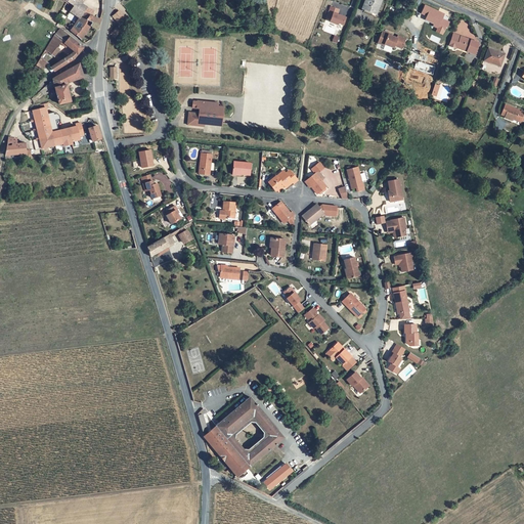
[(86,13),(90,16),(93,11),(88,9),(90,5),(83,2),(83,0),(64,0),(70,3),(66,9),(76,16),(80,9),(86,13)]
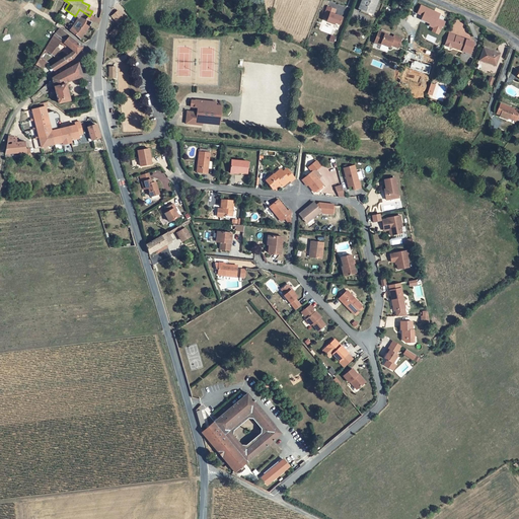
[(371,13),(375,0),(361,0),(358,11),(366,14),(367,12),(371,13)]
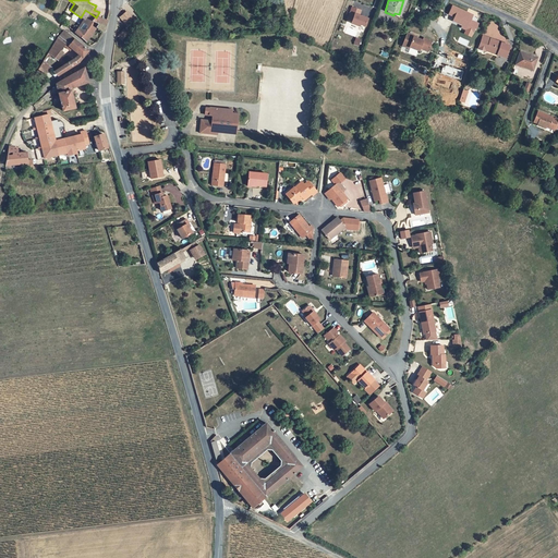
[(478,23),(471,20),(473,15),(453,5),(449,14),(456,17),(453,21),(462,25),(461,27),(466,29),(465,34),(472,36),(473,33),(474,33),(478,23)]
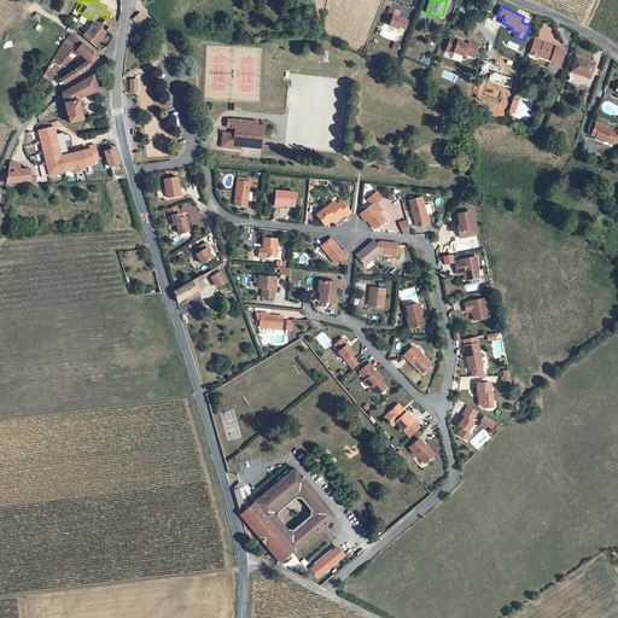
[(388,24),(388,25),(397,29),(397,27),(403,29),(406,21),(396,17),(398,11),(389,7),(383,22),(388,24)]
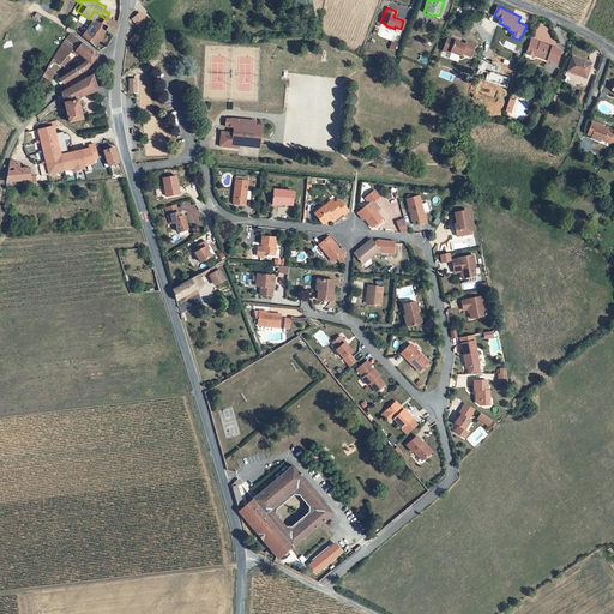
[(94,11),(89,19),(86,23),(90,25),(84,35),(86,37),(101,16),(94,11)]
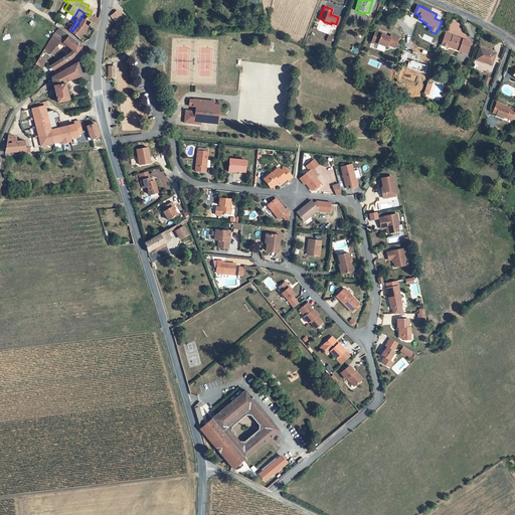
[(99,14),(92,11),(89,16),(91,18),(88,22),(94,26),(96,21),(98,18),(99,14)]
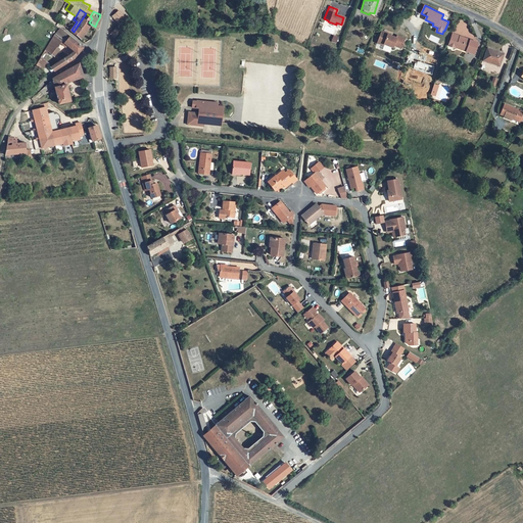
[(119,11),(111,16),(117,24),(124,17),(119,11)]
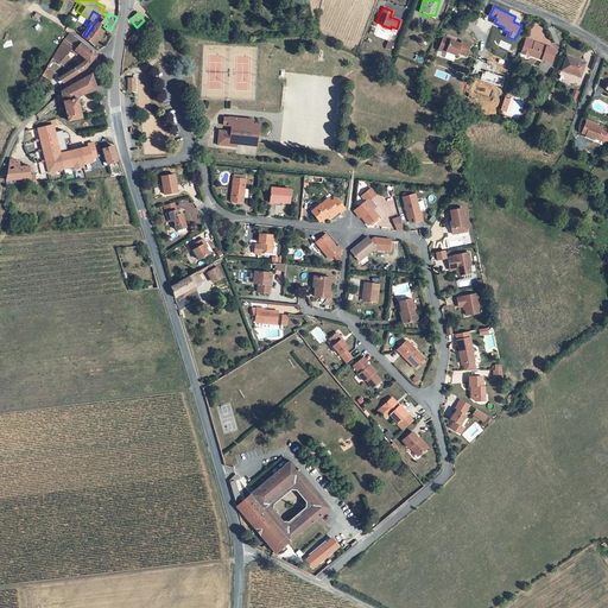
[(86,37),(92,42),(103,26),(107,21),(105,19),(100,16),(86,37)]
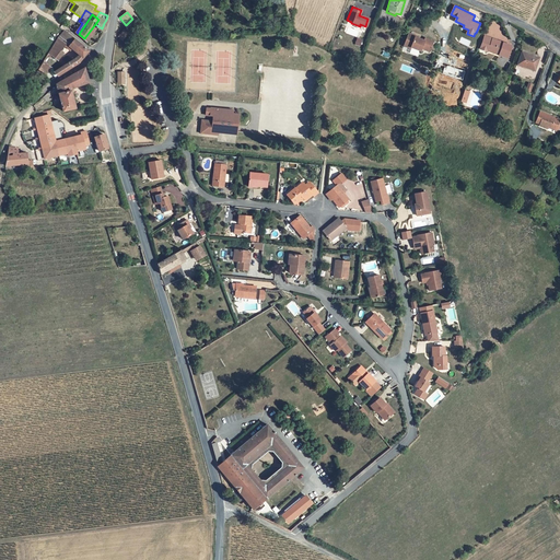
[(56,35),(66,43),(81,55),(85,47),(61,27),(56,35)]
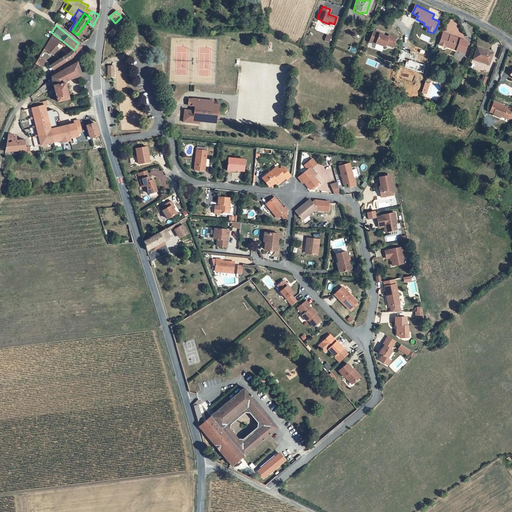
[(117,31),(114,27),(109,34),(112,37),(117,31)]
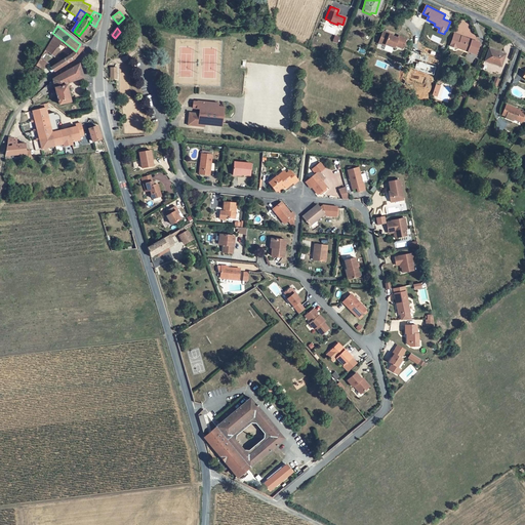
[(395,44),(402,47),(404,42),(403,42),(404,37),(398,34),(397,37),(388,34),(389,32),(381,30),(377,42),(384,45),(385,43),(394,47),(395,44)]
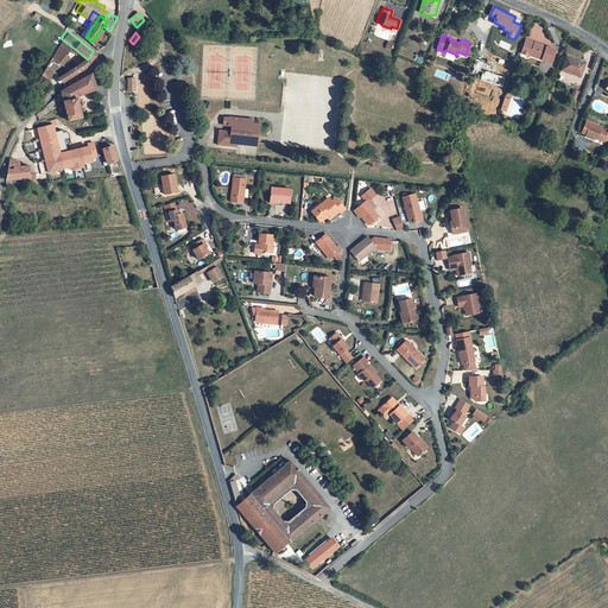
[(550,61),(555,46),(525,37),(520,50),(529,52),(529,50),(542,55),(540,58),(550,61)]
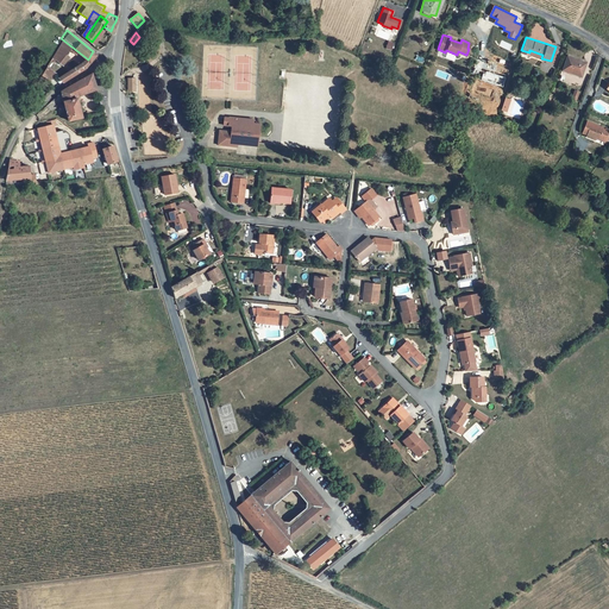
[(51,55),(60,61),(71,46),(61,38),(51,55)]
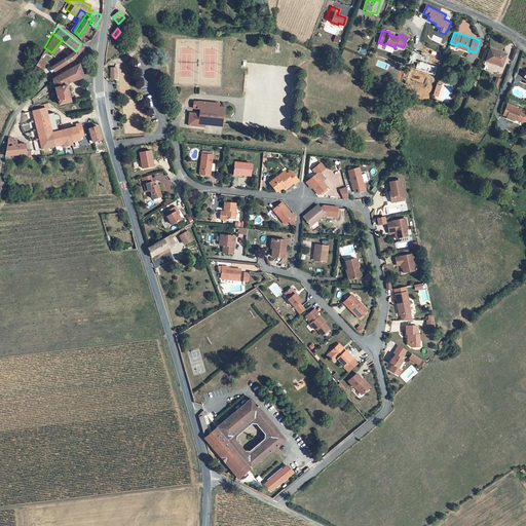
[(500,65),(504,52),(488,46),(485,58),(494,61),(494,63),(500,65)]
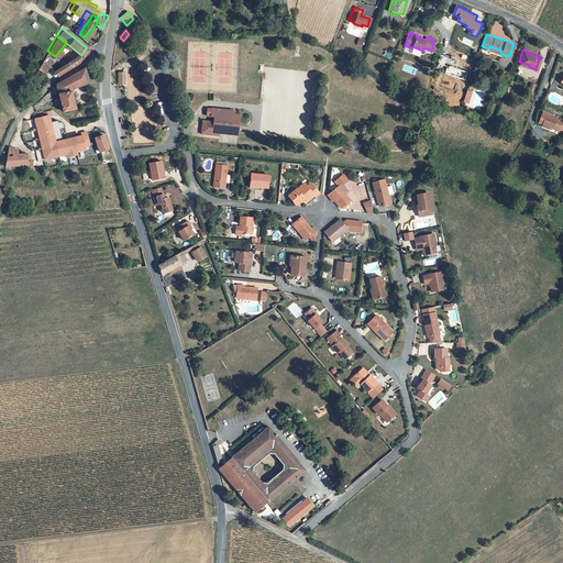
[(73,56),(53,70),(56,75),(79,58),(73,56)]
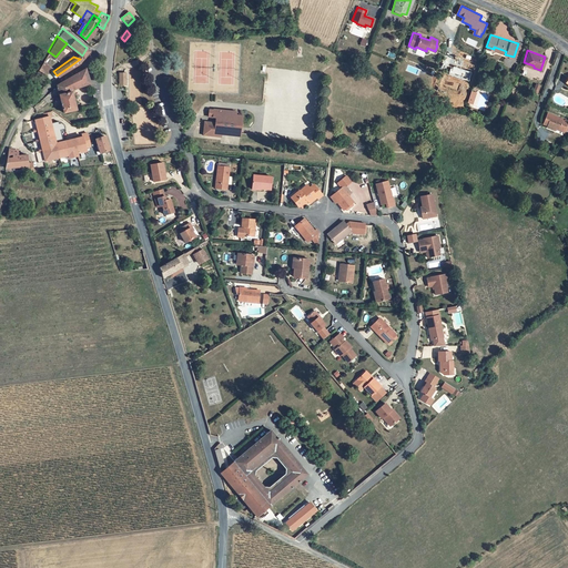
[(57,87),(59,95),(62,112),(75,109),(71,90),(90,83),(85,69),(57,85),(57,87)]
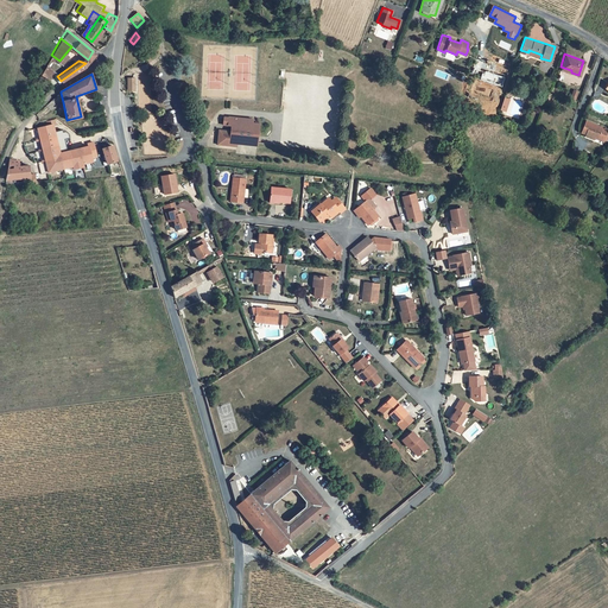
[(52,111),(63,102),(61,93),(50,102),(52,111)]
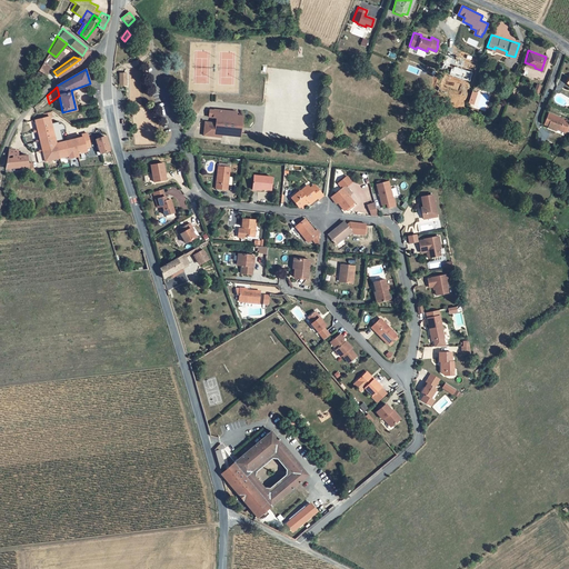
[(221,131),(240,135),(242,118),(236,117),(236,115),(237,112),(213,109),(213,110),(213,115),(216,115),(215,122),(205,121),(203,128),(206,128),(205,135),(220,137),(220,133),(221,131)]
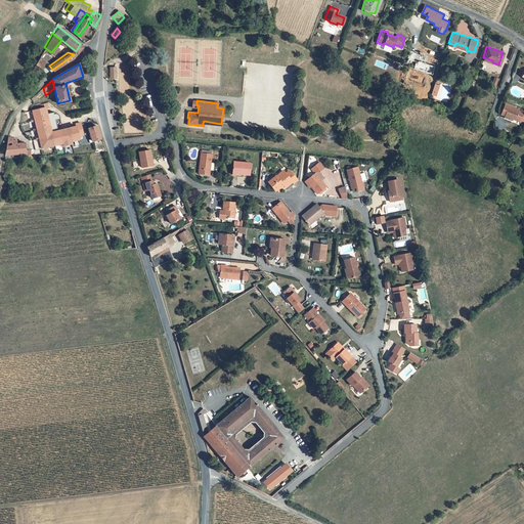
[(45,111),(43,104),(24,110),(33,148),(78,137),(77,134),(82,132),(79,120),(74,121),(75,124),(57,128),(53,117),(57,116),(56,112),(54,111),(52,111),(51,108),(45,111)]
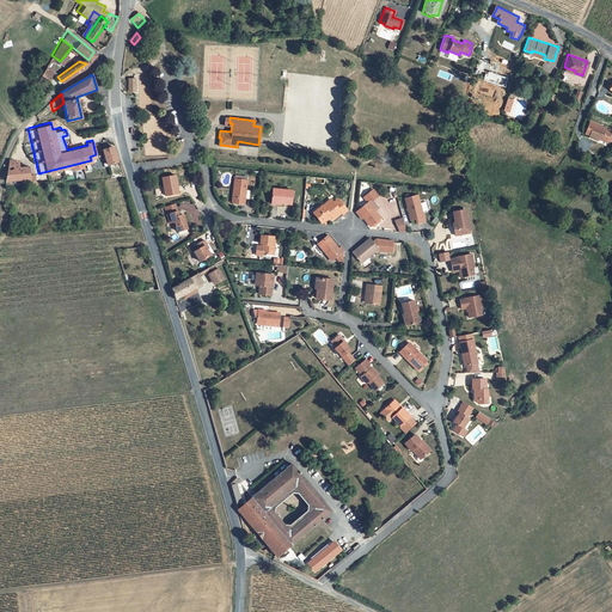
[(594,141),(595,140),(595,138),(605,142),(610,133),(587,122),(581,133),(586,135),(586,138),(594,141)]
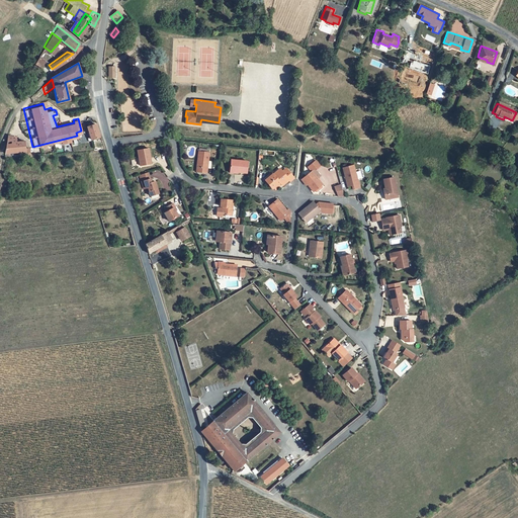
[(94,122),(86,124),(89,138),(98,136),(94,122)]
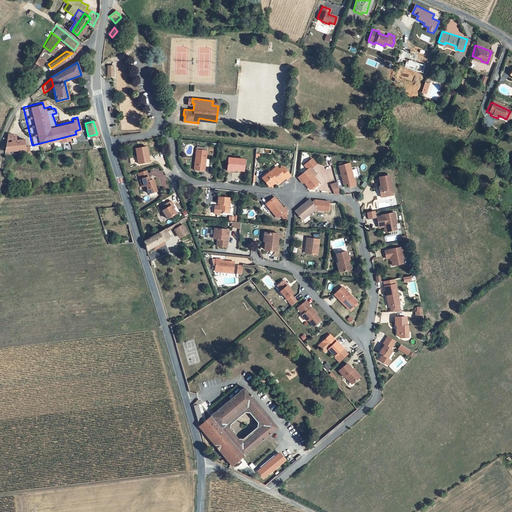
[(10,133),(8,132),(7,133),(5,140),(3,149),(15,148),(14,138),(14,135),(10,135),(10,133)]
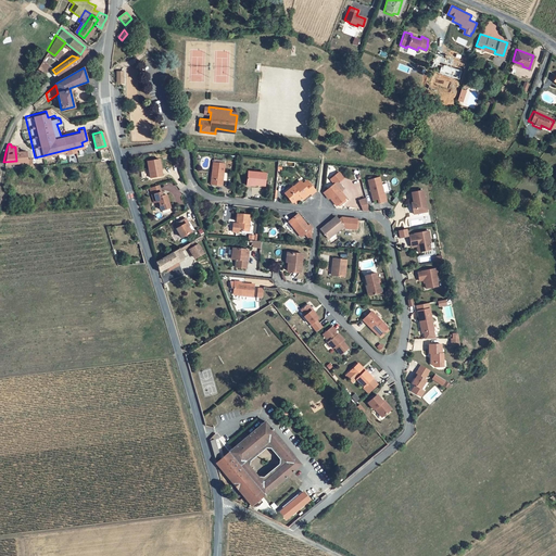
[(25,150),(15,150),(16,161),(25,161),(25,158),(25,150)]
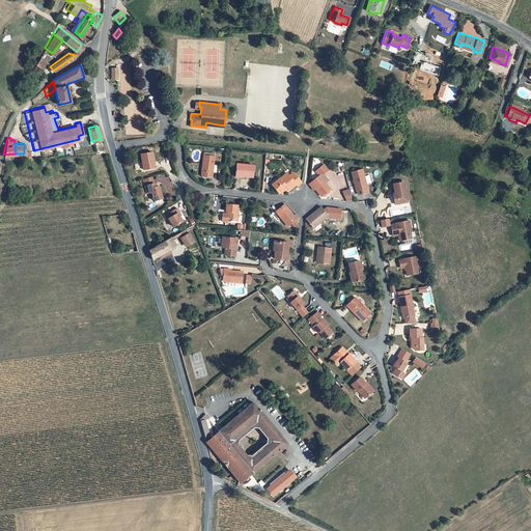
[(154,166),(151,149),(140,151),(142,168),(154,166)]
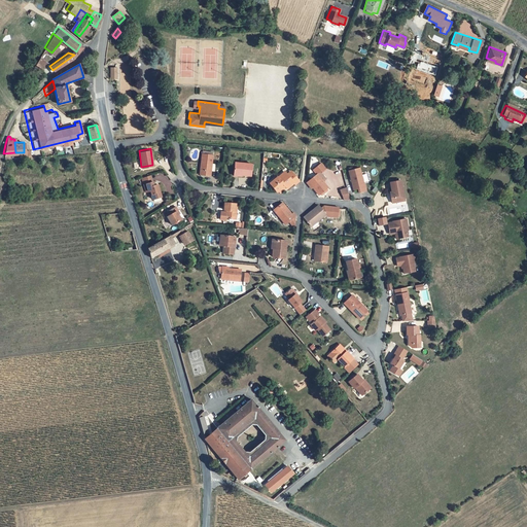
[(208,171),(210,150),(200,149),(198,170),(208,171)]
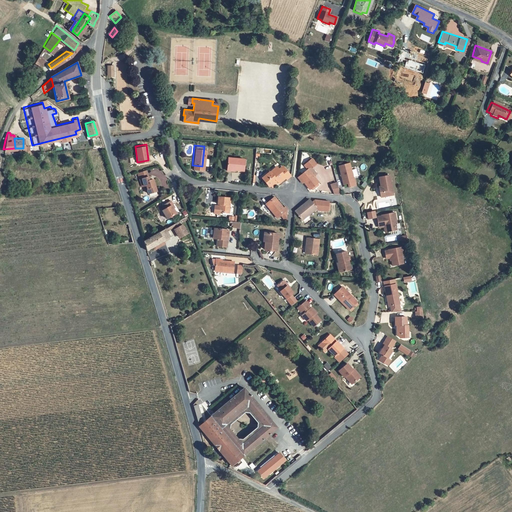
[(243,155),(226,153),(225,163),(232,164),(232,165),(242,166),(243,155)]
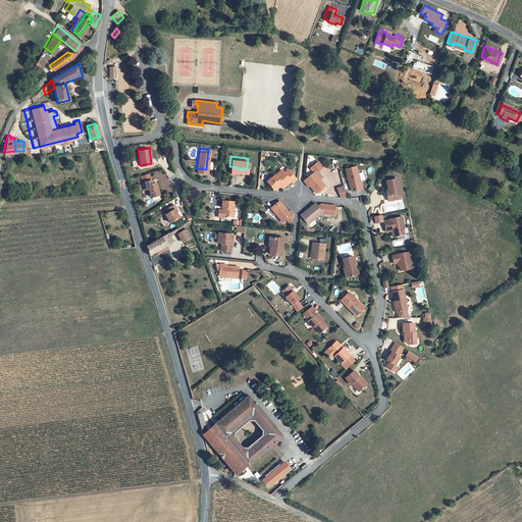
[(318,169),(322,165),(318,160),(310,166),(314,171),(318,168),(318,169)]
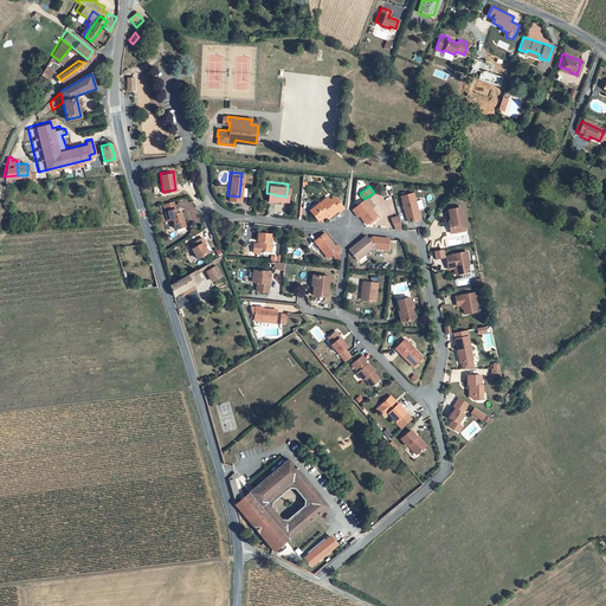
[(414,189),(401,193),(407,214),(412,214),(413,218),(421,216),(420,208),(419,208),(414,189)]
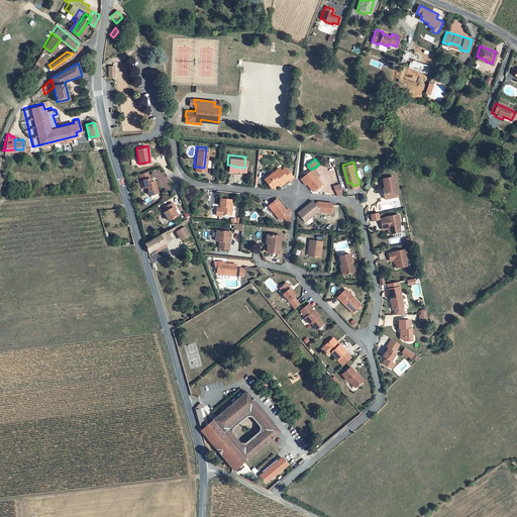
[(285,164),(281,167),(280,166),(273,172),(271,170),(271,169),(263,176),(270,184),(278,178),(280,181),(287,175),(288,177),(292,173),(285,164)]
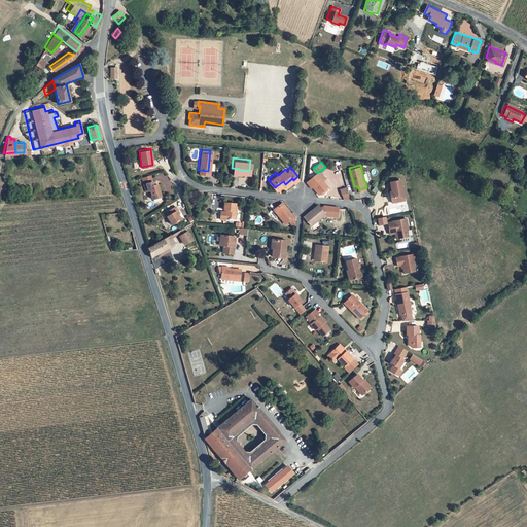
[(327,186),(316,173),(306,181),(309,185),(310,184),(313,187),(318,195),(320,192),(324,189),(326,190),(327,189),(326,187),(327,186)]
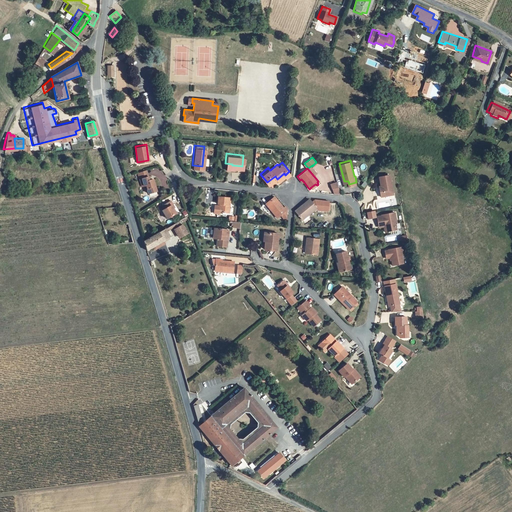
[(147,179),(144,169),(142,169),(135,171),(139,184),(143,184),(145,192),(153,190),(150,178),(147,179)]
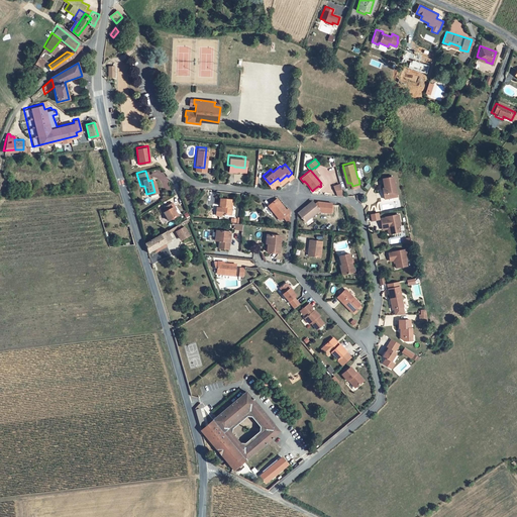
[(398,195),(394,176),(383,178),(386,192),(385,192),(386,198),(398,195)]
